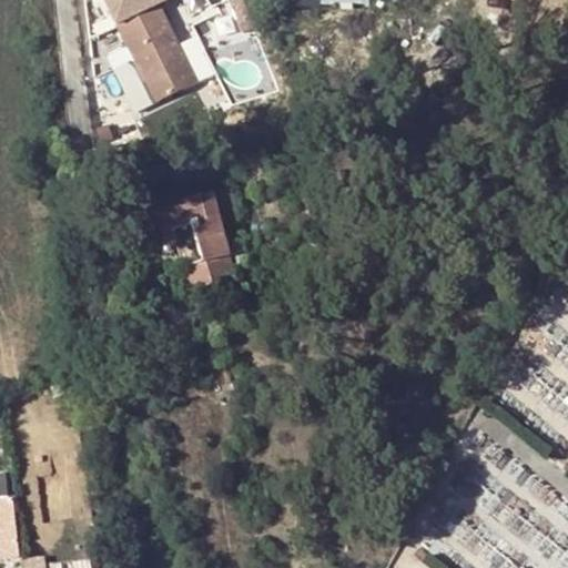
[(172,1),(174,0),(102,0),(139,72),(154,104),(196,82),(160,7),(172,1)]
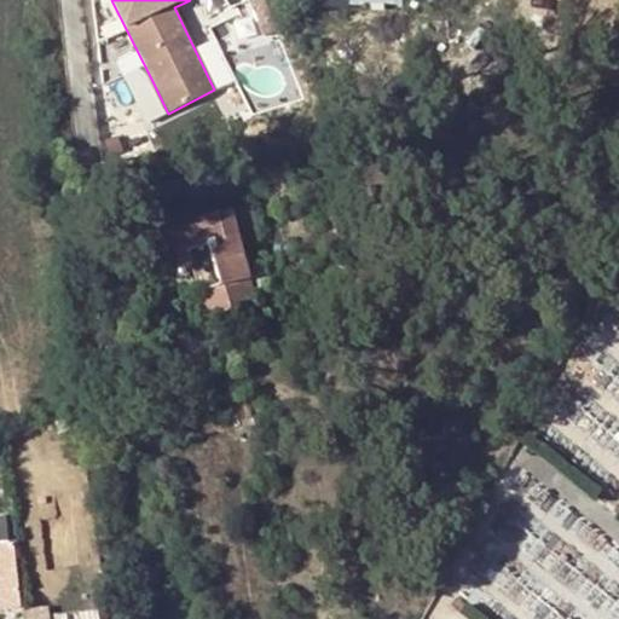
[(150,122),(168,114),(151,79),(133,88),(150,122)]
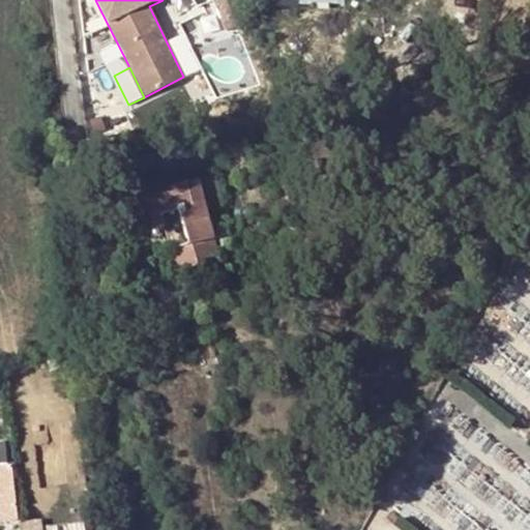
[(216,177),(155,194),(162,217),(176,272),(218,261),(206,212),(224,207),(216,177)]
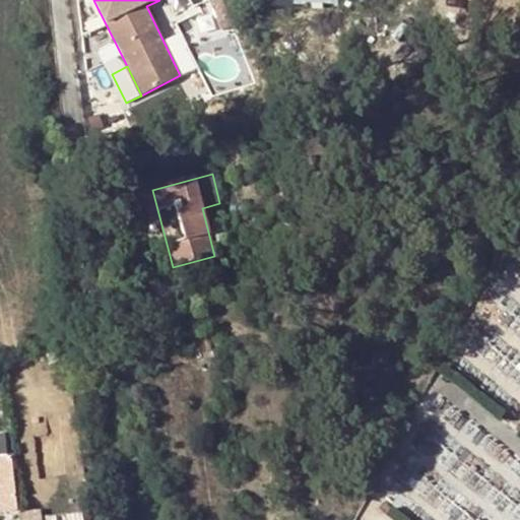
[(150,216),(158,213),(152,190),(144,192),(150,216)]
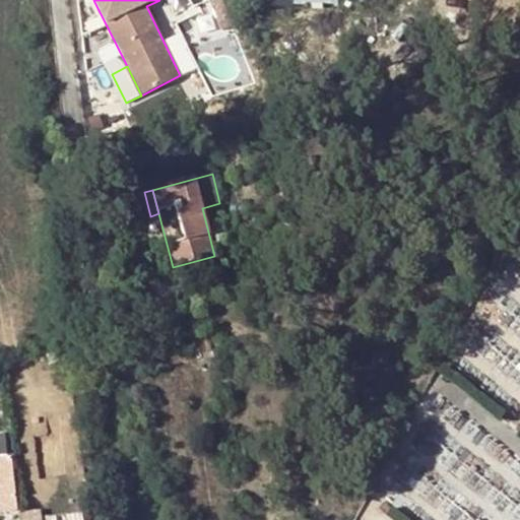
[(114,237),(112,228),(103,230),(104,239),(114,237)]
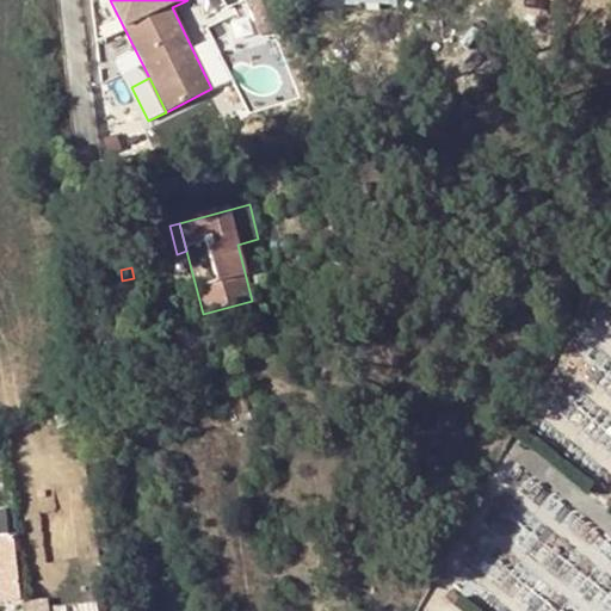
[(0,599),(17,598),(13,535),(0,535),(0,599)]
